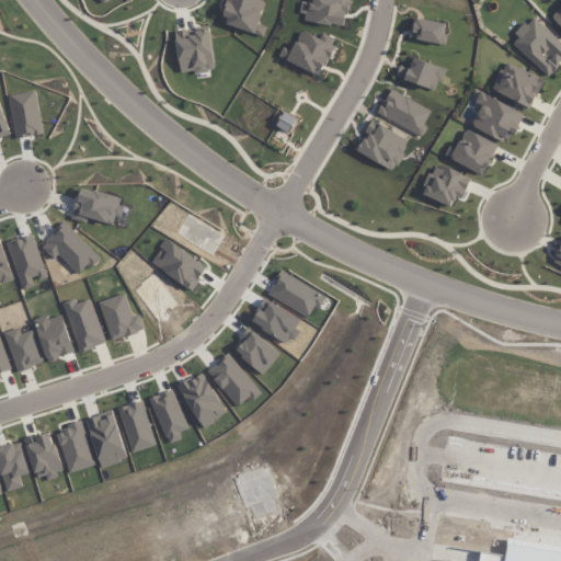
[(264,37),(267,26),(259,24),(265,1),(263,0),(229,0),(221,23),(264,37)]
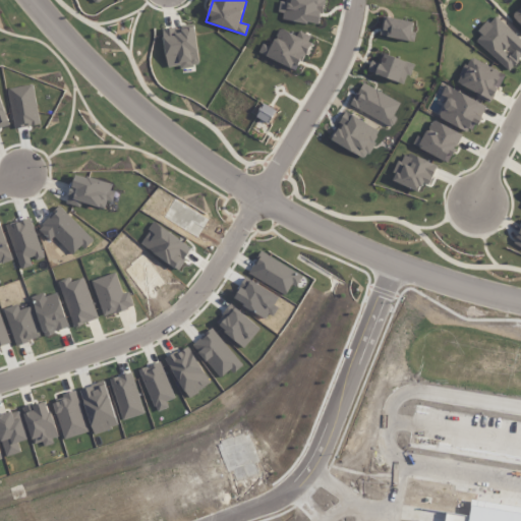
[(280,18),(321,25),(325,0),(285,0),(286,2),(283,2),(280,18)]
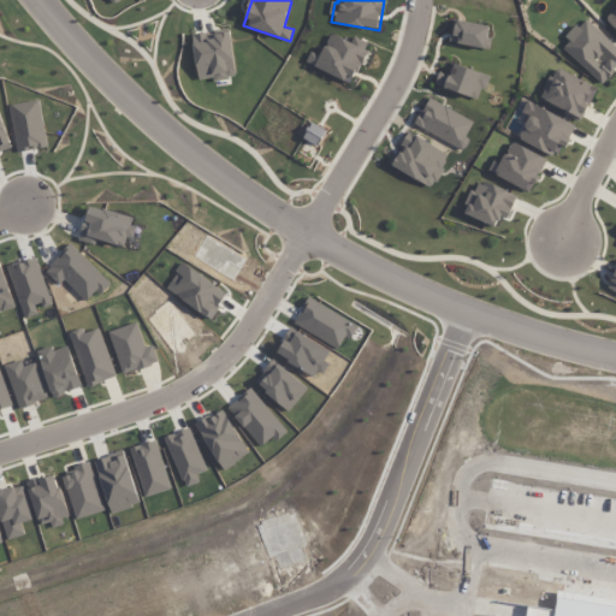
[(615,40),(602,27),(615,12),(615,0),(615,40)]
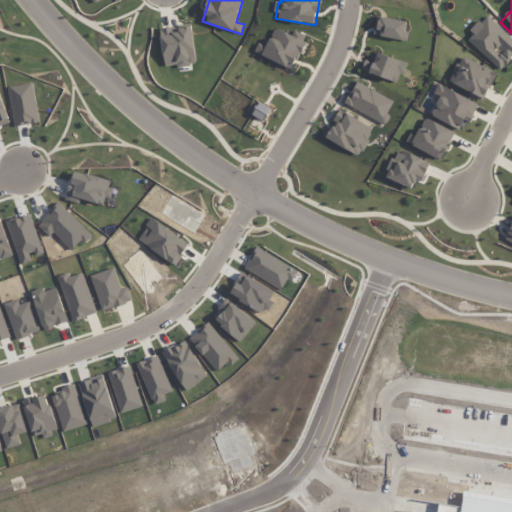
[(407,40),(409,31),(406,30),(407,21),(377,17),(374,36),(407,40)]
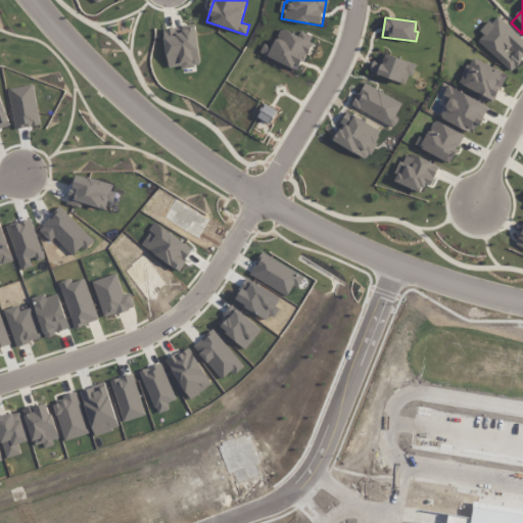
[(522,57),(509,74),(476,46),(482,39),(478,35),(487,24),(491,28),(497,21),(522,43),(522,57)]
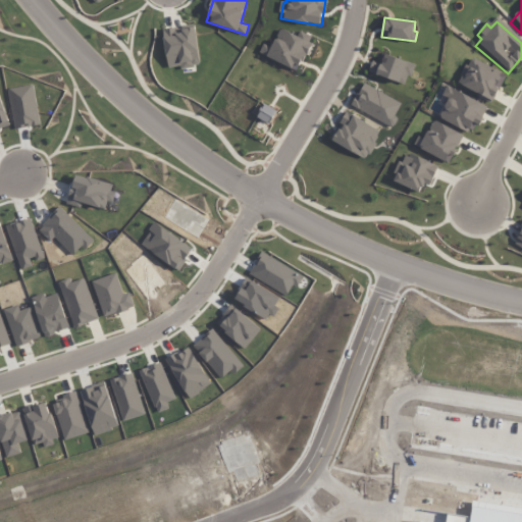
[(163,30),(168,69),(200,65),(196,27),(163,30)]
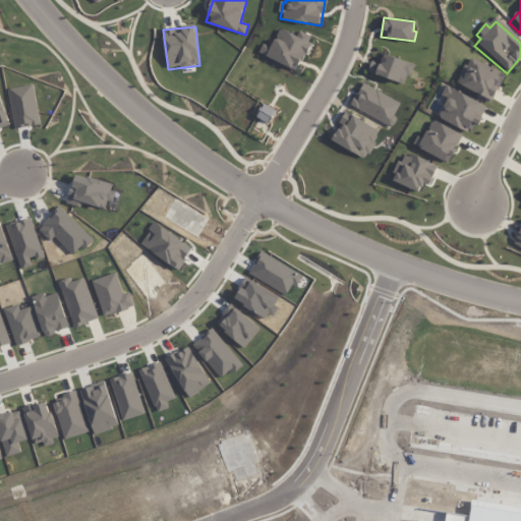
[(258,53),(296,71),(313,38),(299,31),(296,36),(280,27),(271,47),(264,44),(258,53)]
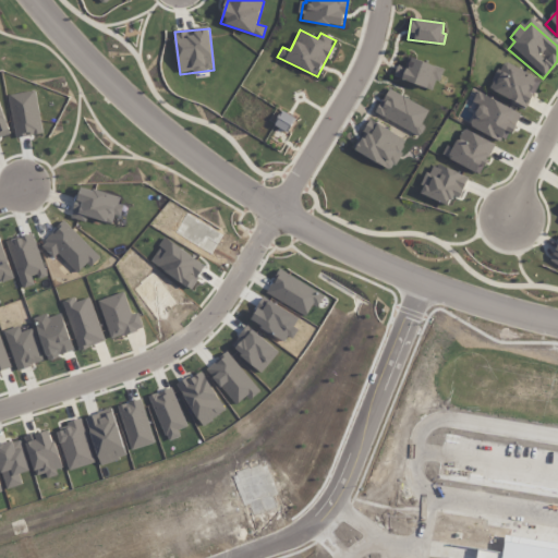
[(435,91),(443,68),(411,58),(408,69),(398,65),(393,77),(435,91)]
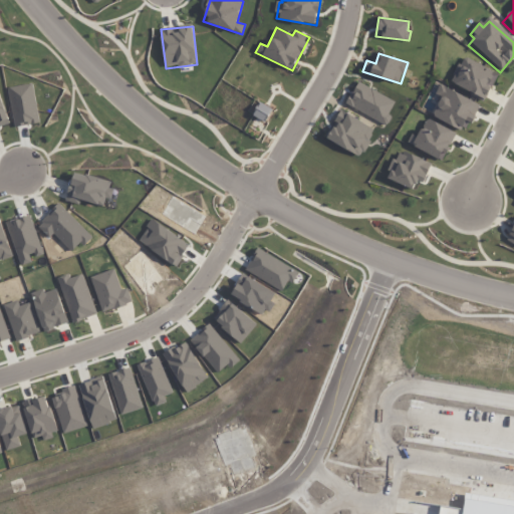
[(484,97),(453,83),(464,59),(495,74),(484,97)]
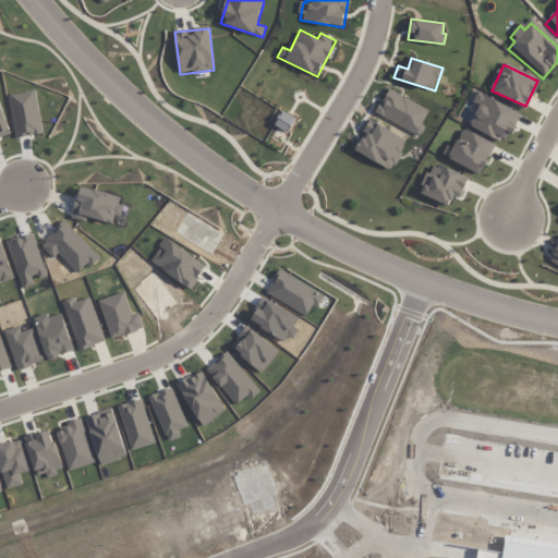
[(376,114),(421,135),(426,125),(423,124),(429,109),(388,89),(376,114)]
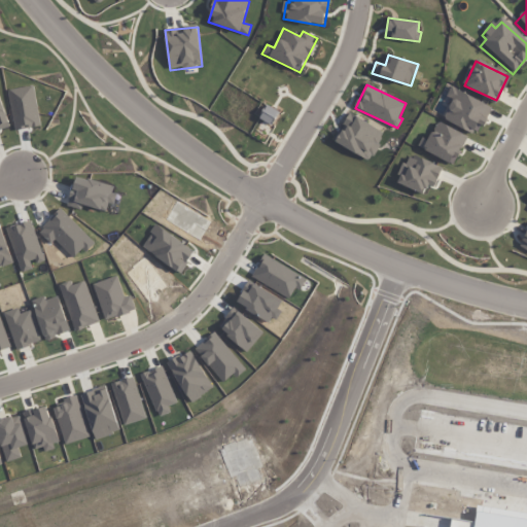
[(472,134),(445,120),(454,100),(447,96),(452,86),(492,107),(487,117),(488,118),(485,126),(481,125),(478,132),(475,130),(472,134)]
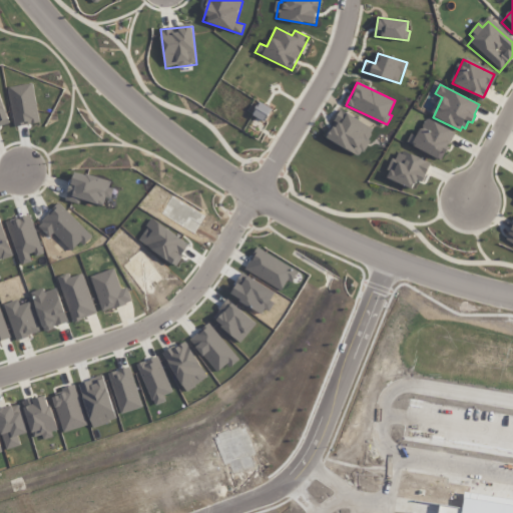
[(273,108),(261,102),(253,114),(266,121),(273,108)]
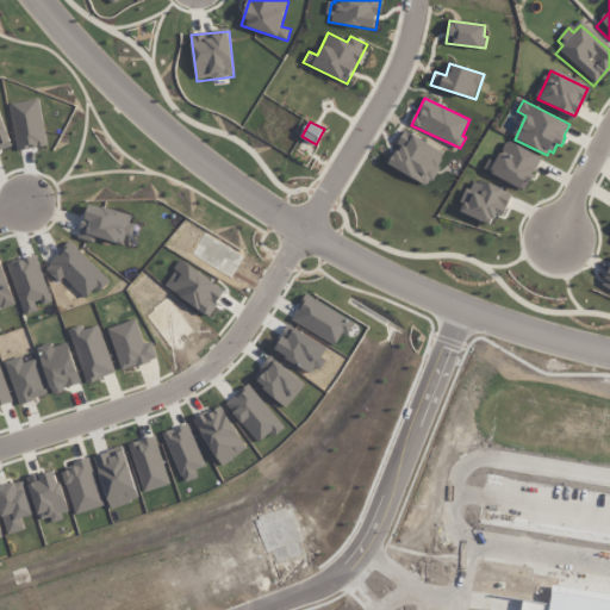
[(388,167),(429,185),(444,150),(404,132),(388,167)]
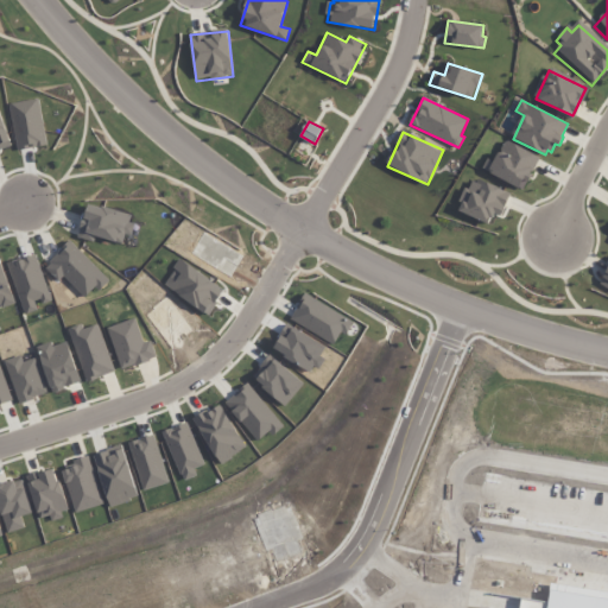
[(523,189),(482,168),(487,158),(493,160),(505,139),(540,158),(533,171),(531,171),(530,173),(532,173),(529,182),(526,181),(523,189)]
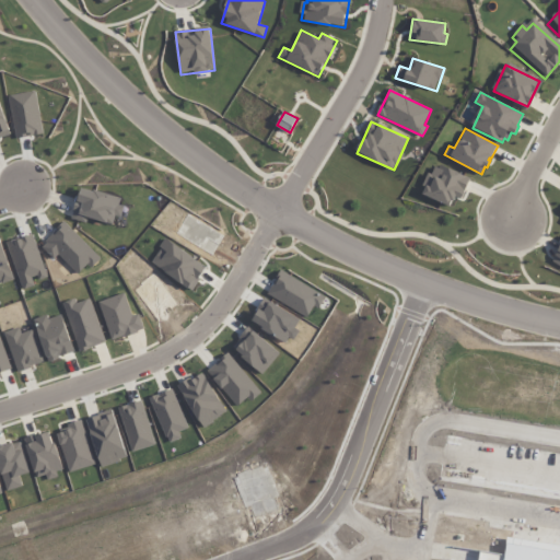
[(450,206),(422,194),(426,187),(422,185),(428,172),(431,174),(434,166),(439,167),(440,165),(470,178),(462,199),(456,196),(454,200),(452,200),(450,206)]
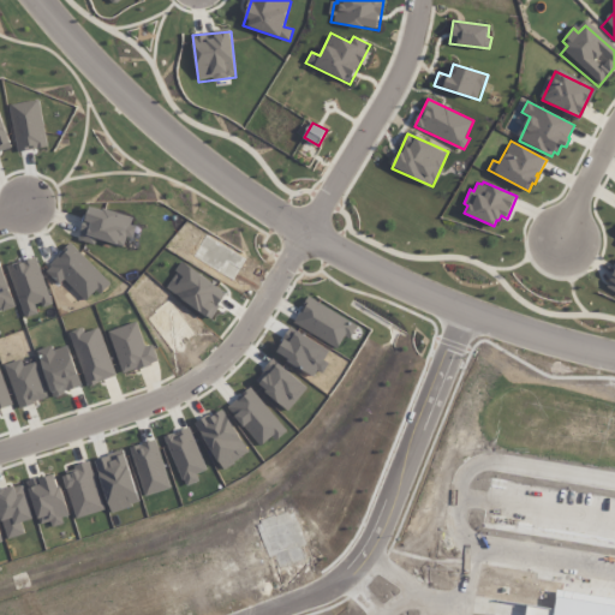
[(135,219),(89,206),(79,240),(96,245),(99,239),(124,246),(127,236),(130,236),(135,219)]
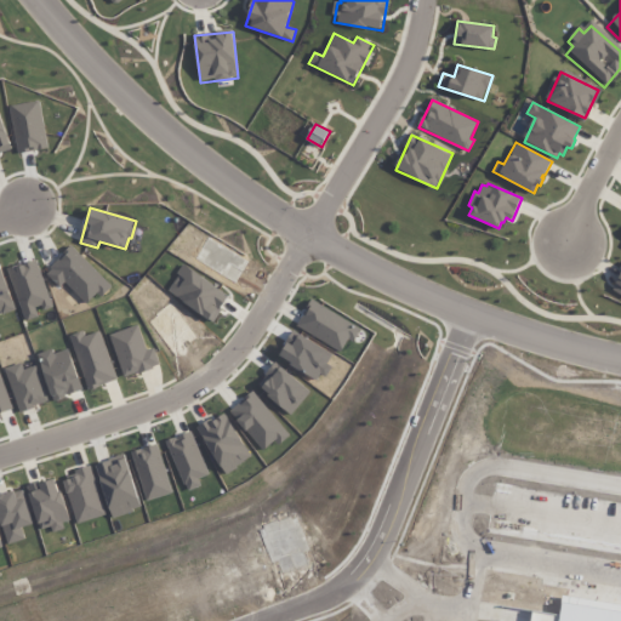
[(620,300),(610,294),(620,272),(620,300)]
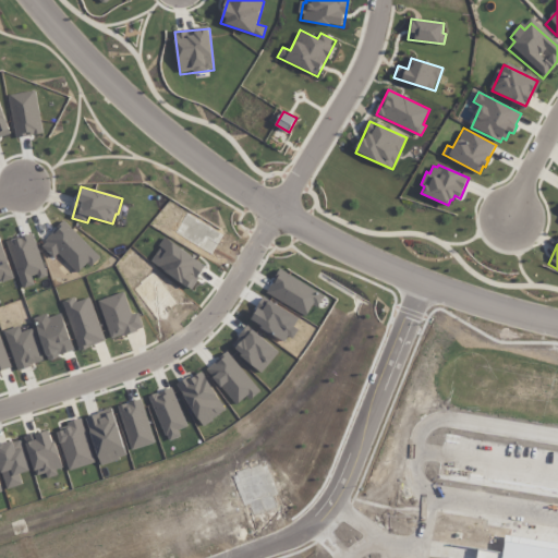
[(132,315),(124,292),(98,302),(112,340),(144,328),(138,313),(132,315)]
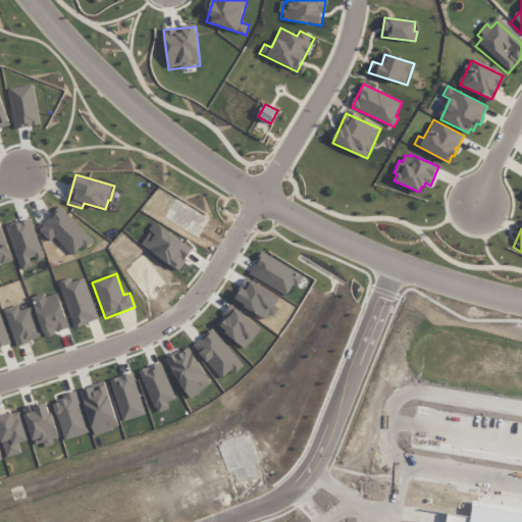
[(73,327),(98,320),(85,278),(72,282),(71,278),(59,282),(73,327)]
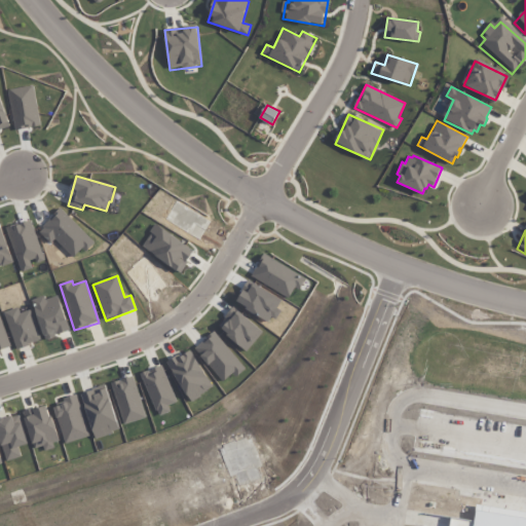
[(89,437),(77,395),(65,398),(67,403),(54,407),(66,444),(89,437)]
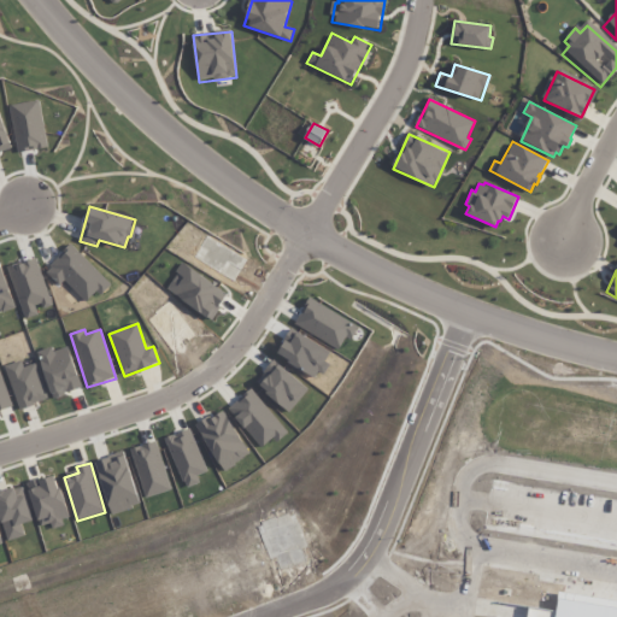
[(42,494),(40,481),(30,482),(33,495),(42,494)]
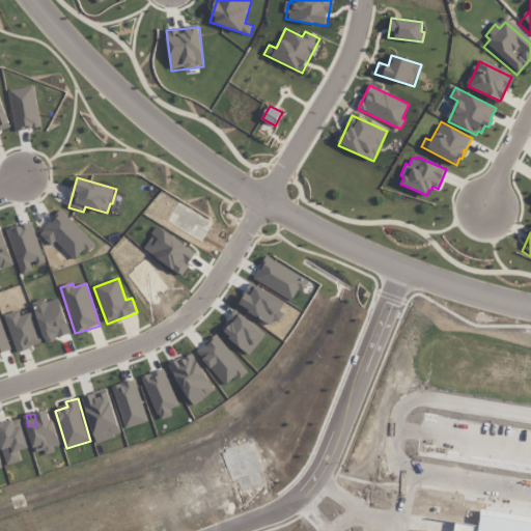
[(530,530),(447,530),(451,510),(475,514),(480,504),(530,512),(530,530)]
